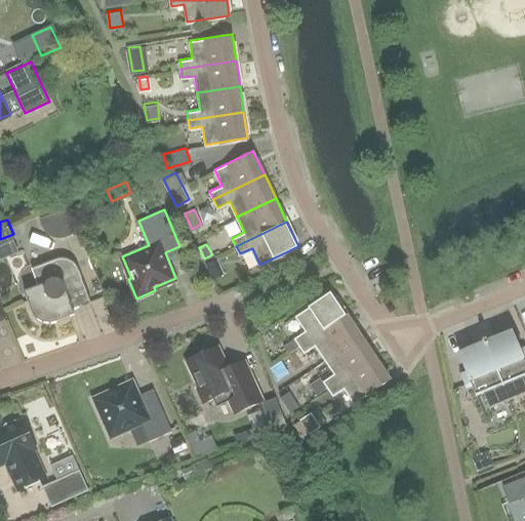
[(91,299),(79,267),(77,264),(75,261),(72,257),(68,256),(64,255),(59,255),(56,256),(32,266),(39,284),(25,289),(33,311),(35,314),(38,317),(41,319),(45,320),(49,321),(52,321),(56,319),(70,315),(68,309),(91,299)]
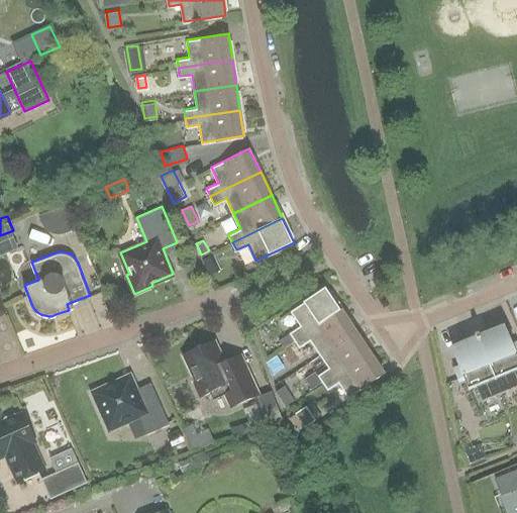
[(218,269),(211,253),(202,259),(209,273),(218,269)]
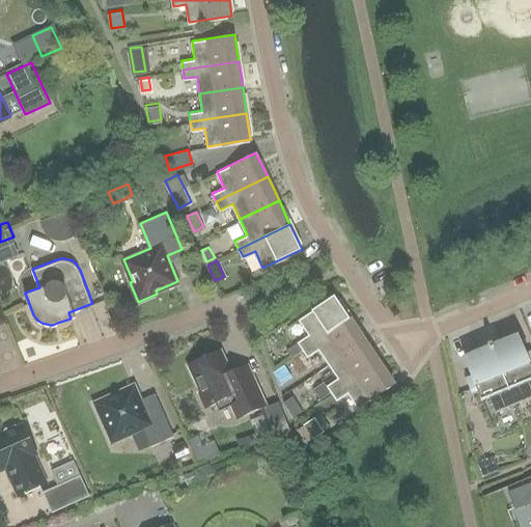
[(303,348),(350,316),(335,294),(299,319),(309,333),(298,340),(303,348)]
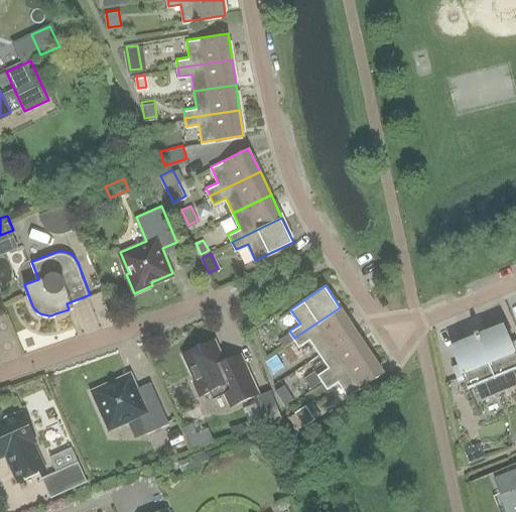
[(319,352),(354,329),(340,307),(294,338),(299,346),(309,338),(319,352)]
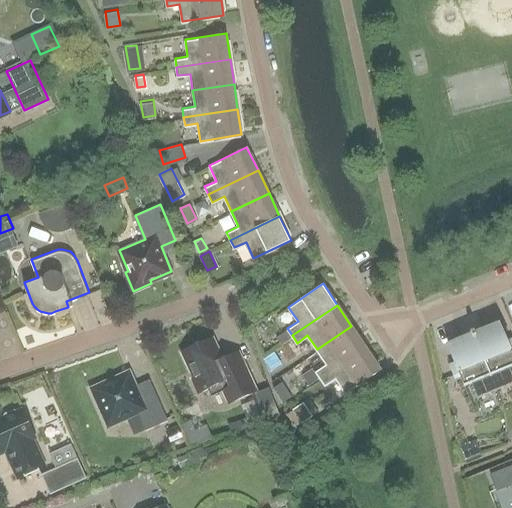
[(499,321),(474,332),(497,387),(511,380),(511,372),(509,365),(511,363),(511,350),(510,346),(499,321)]
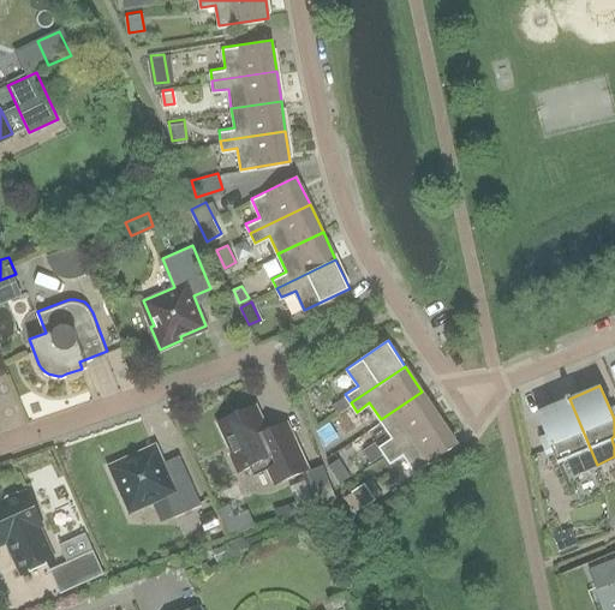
[(384,453),(440,417),(422,392),(381,419),(392,436),(378,444),(381,448),(384,453)]
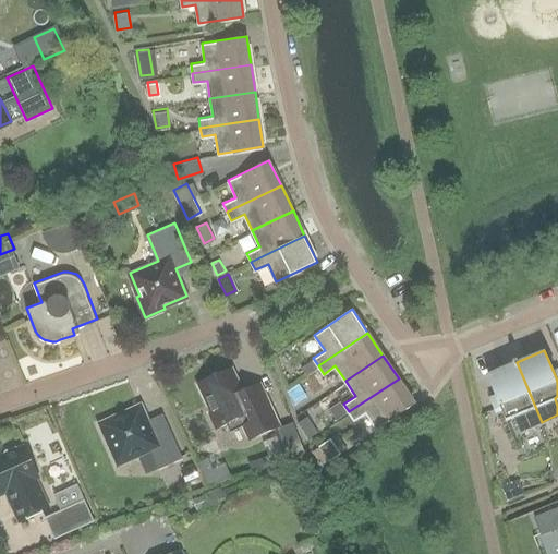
[(303,364),(307,372),(318,365),(313,358),(303,364)]
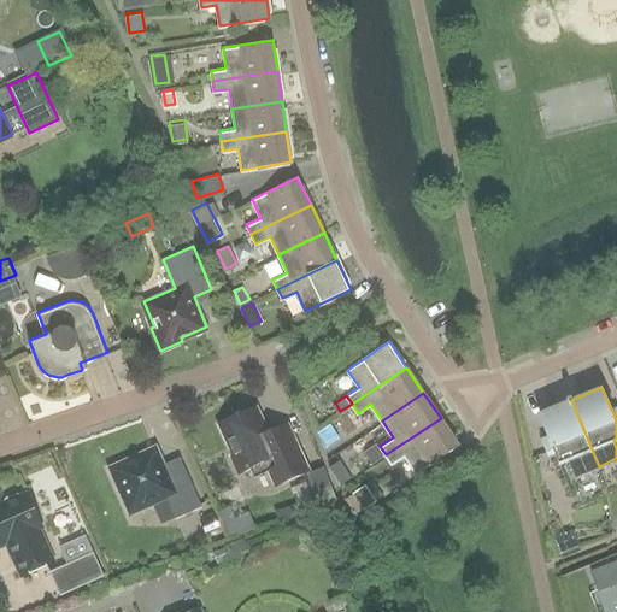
[(599,466),(571,400),(540,412),(552,443),(559,462),(569,458),(575,472),(580,475),(599,466)]
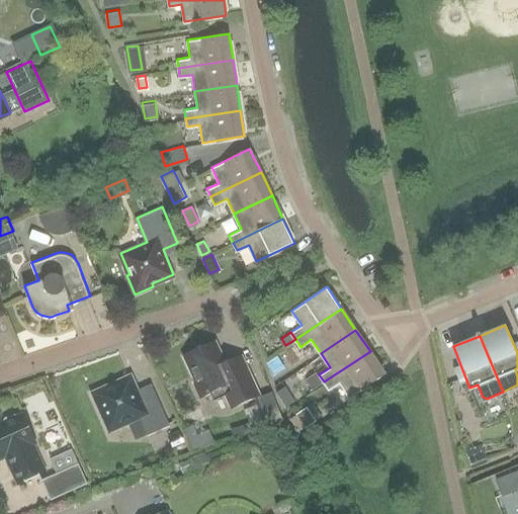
[(221,353),(214,340),(185,354),(197,379),(194,380),(200,396),(223,386),(232,406),(260,393),(242,354),(230,360),(228,355),(221,353)]
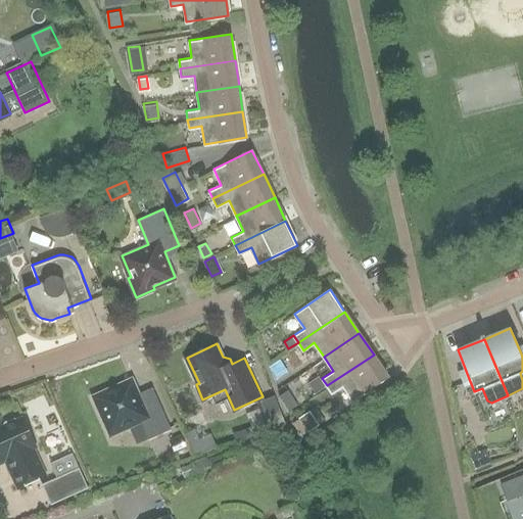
[(352,400),(388,376),(374,355),(327,385),(332,392),(343,385),(352,400)]
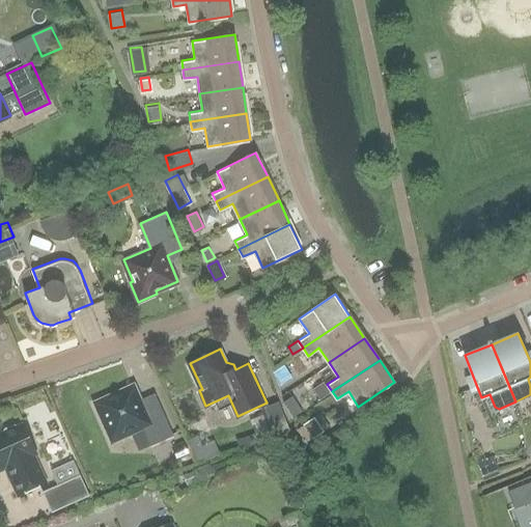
[(292,375),(285,363),(275,370),(282,382),(292,375)]
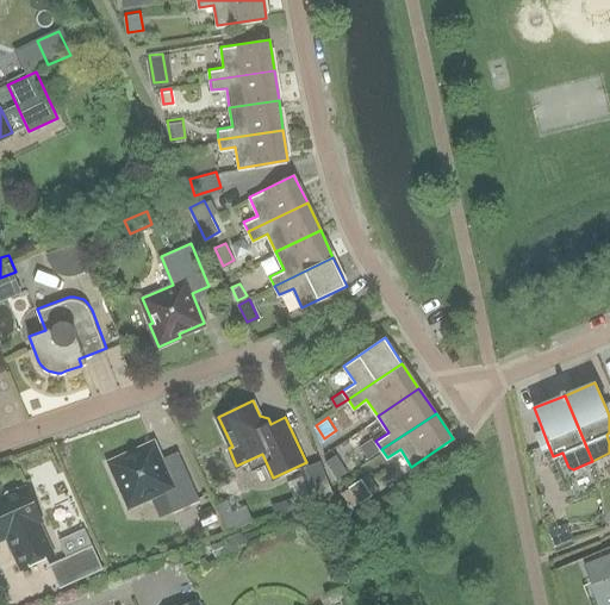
[(378,444),(375,441),(373,436),(360,446),(368,459),(381,449),(378,444)]
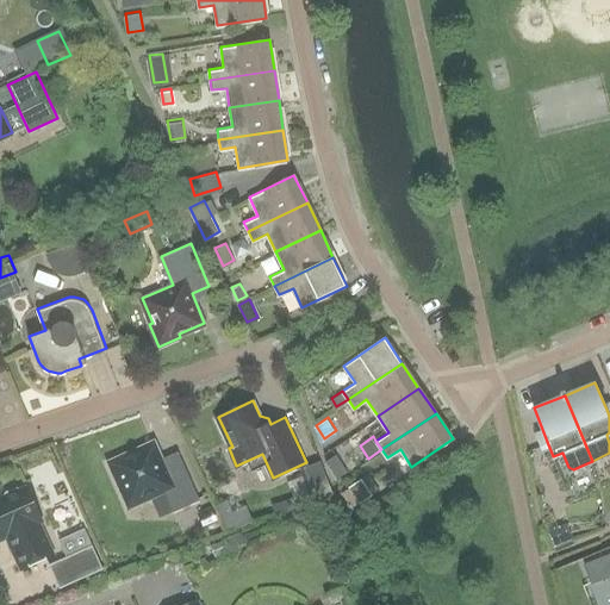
[(200,498),(184,461),(167,469),(154,441),(111,461),(130,504),(165,488),(174,510),(200,498)]
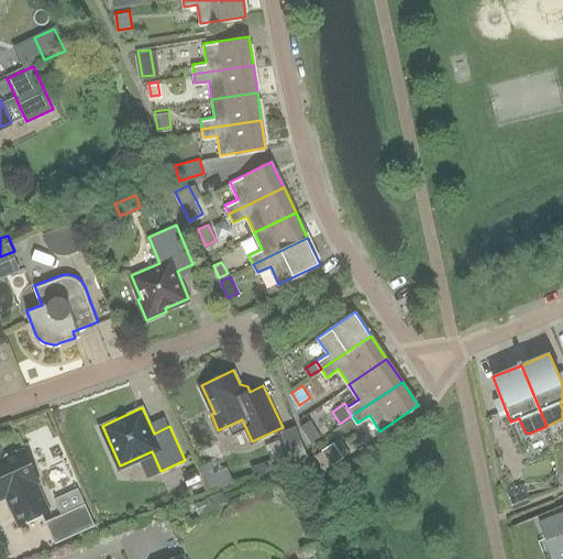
[(301,424),(311,440),(321,434),(311,417),(301,424)]
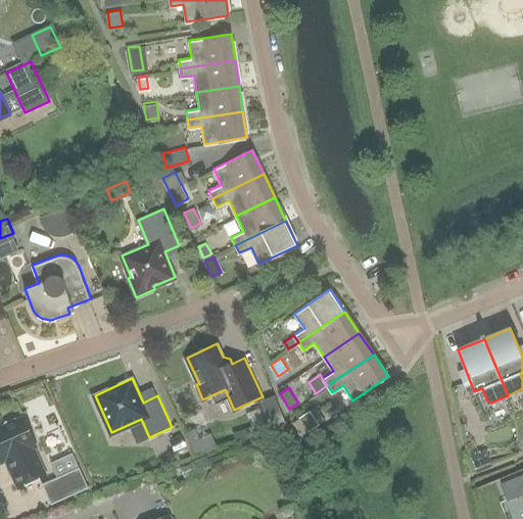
[(310,429),(320,422),(311,409),(299,416),(310,429)]
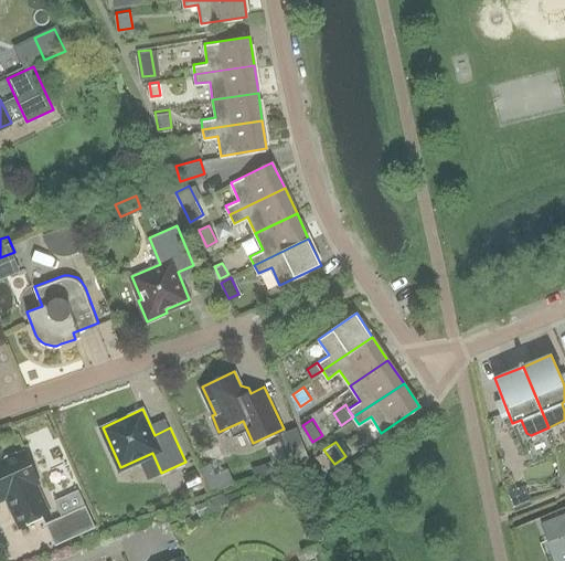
[(35,483),(39,480),(25,450),(0,461),(0,498),(9,495),(12,501),(10,503),(20,526),(50,512),(35,483)]
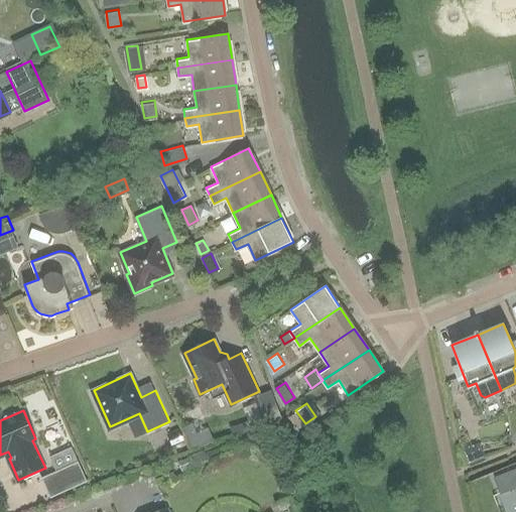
[(194,421),(184,425),(195,448),(204,443),(194,421)]
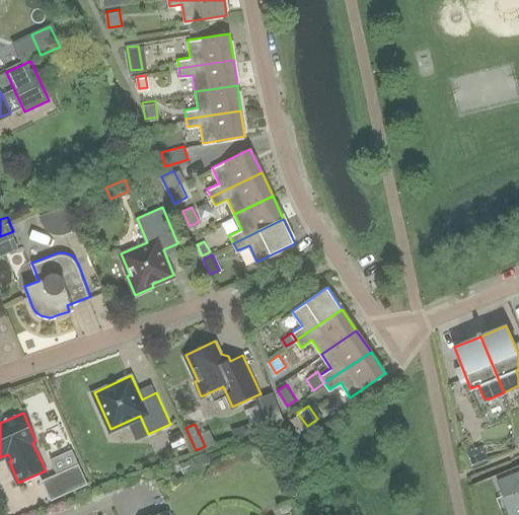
[(186,442),(180,430),(170,434),(175,446),(186,442)]
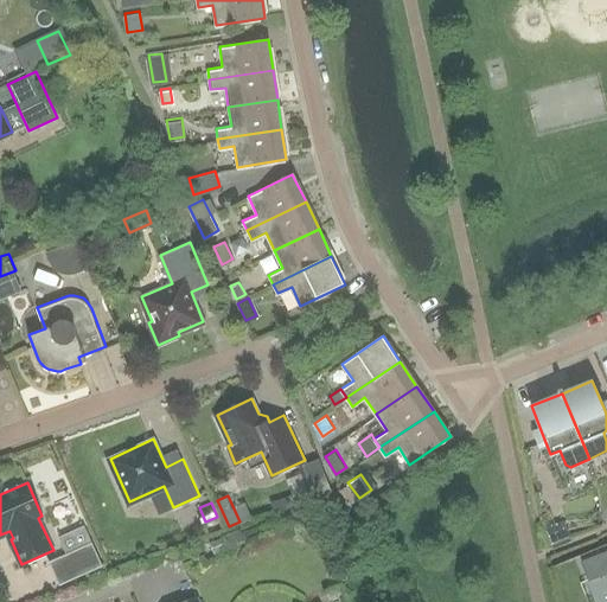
[(553,546),(573,538),(564,518),(545,526),(553,546)]
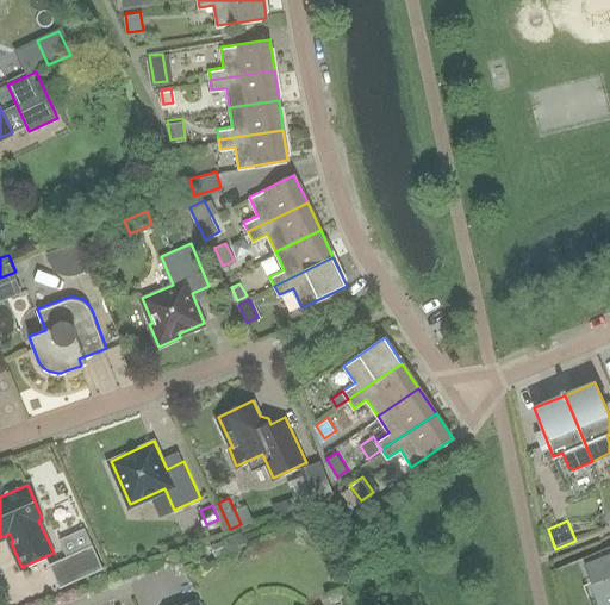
[(246,540),(242,530),(226,536),(230,546),(246,540)]
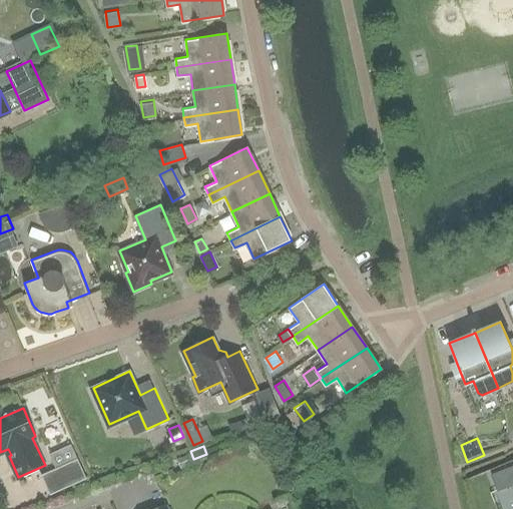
[(177,457),(180,466),(192,461),(188,452),(177,457)]
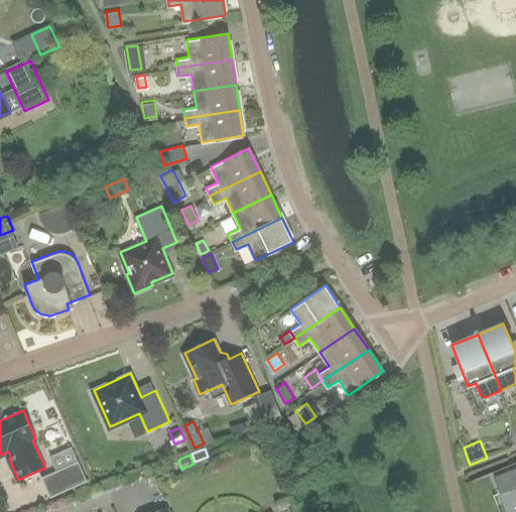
[(87,477),(78,457),(41,473),(50,493),(87,477)]
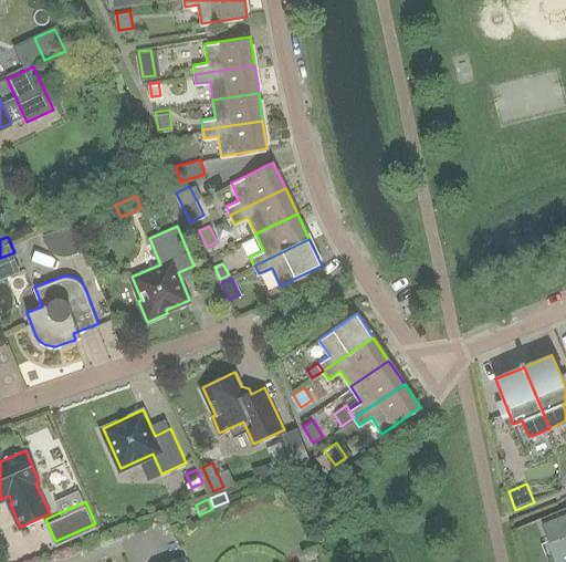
[(565,529),(559,512),(542,519),(549,539),(565,532),(565,529)]
